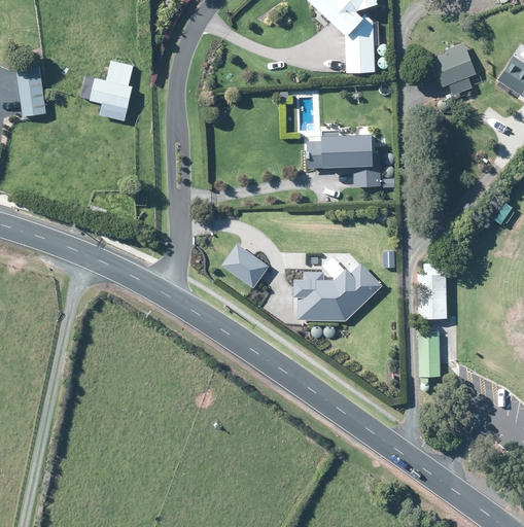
[(304,0),(345,37),(346,72),(374,72),(373,23),(364,14),(360,20),(353,13),(355,10),(375,5),(374,0),(304,0)]
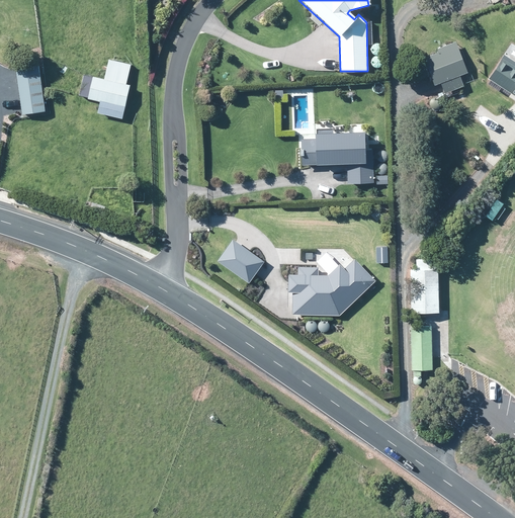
[(465,45),(432,57),(442,86),(476,74),(465,45)]
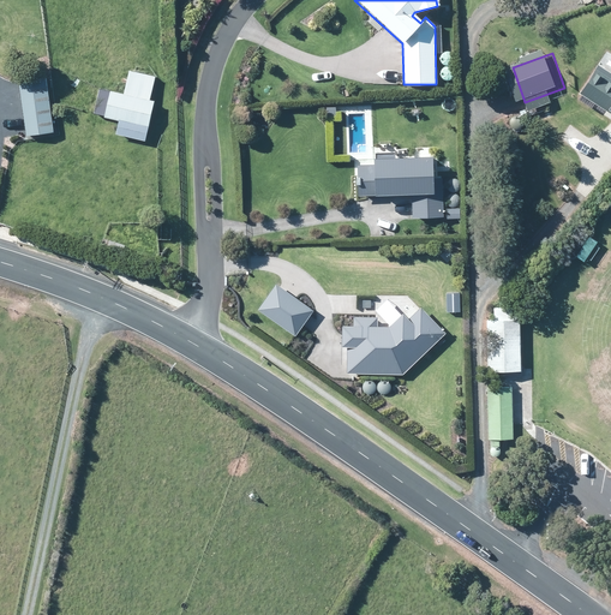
[(610,75),(598,67),(581,95),(610,113),(610,75)]
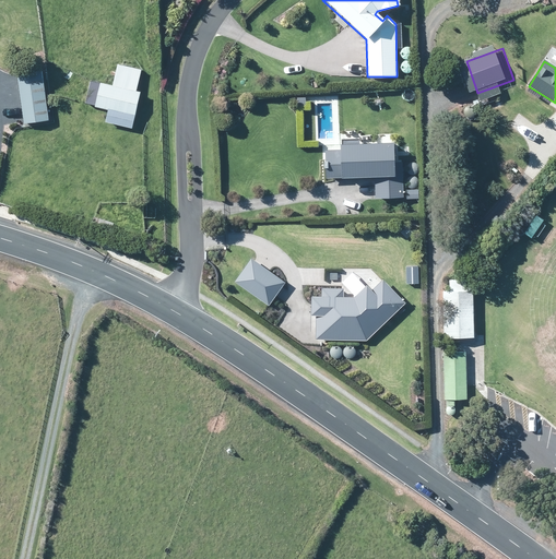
[(121,67),(120,85),(108,84),(106,110),(117,110),(117,113),(144,115),(148,68),(121,67)]
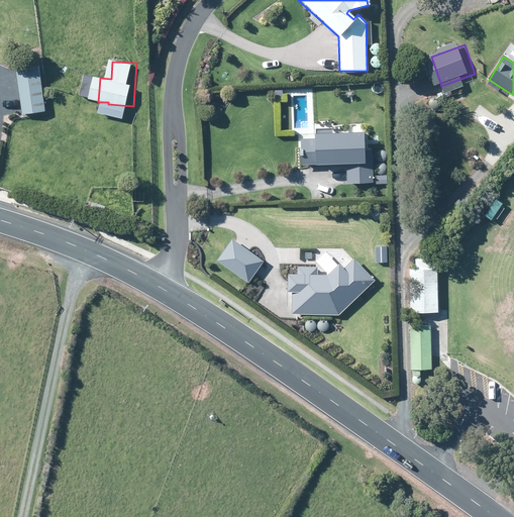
[(45,65),(17,68),(22,117),(52,114),(45,65)]
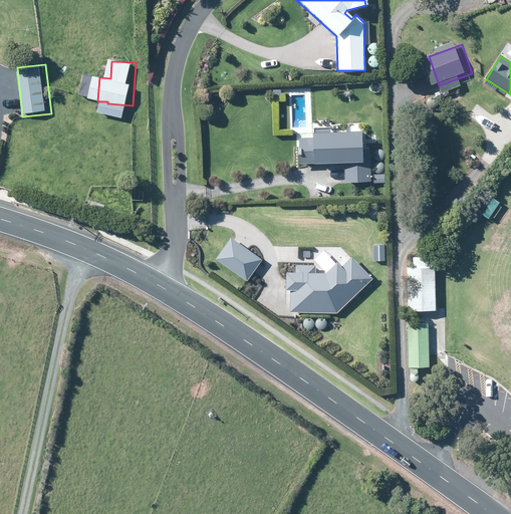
[(299,139),(300,164),(346,162),(347,181),(367,180),(366,152),(359,152),(358,134),(331,134),(330,127),(314,127),(314,133),(310,133),(310,138),(299,139)]
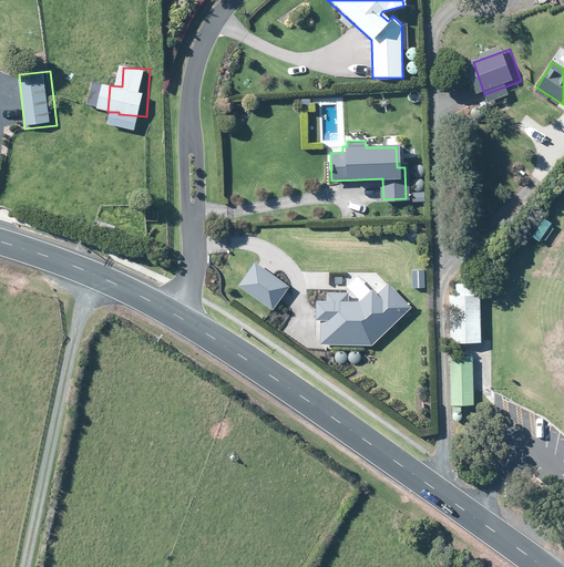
[(255,261),(239,285),(274,310),(290,287),(255,261)]
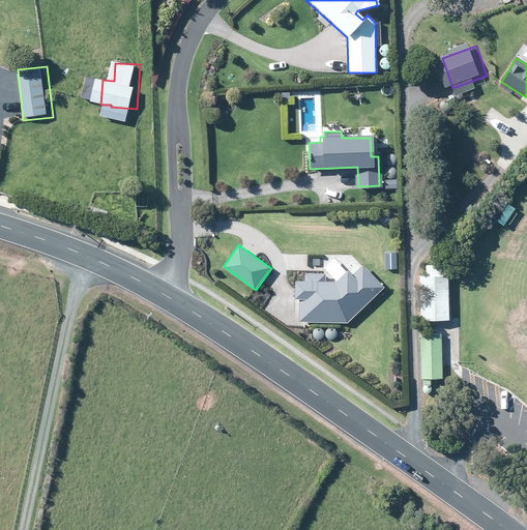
[(301,298),(301,322),(349,323),(385,287),(363,266),(352,276),(347,271),(335,283),(326,282),(327,273),(304,272),(304,281),(294,281),(293,298),(301,298)]
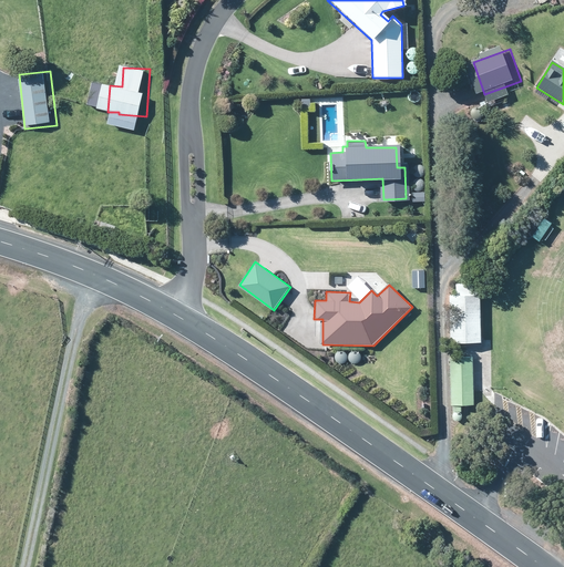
[(475,334),(475,288),(442,288),(443,334),(475,334)]
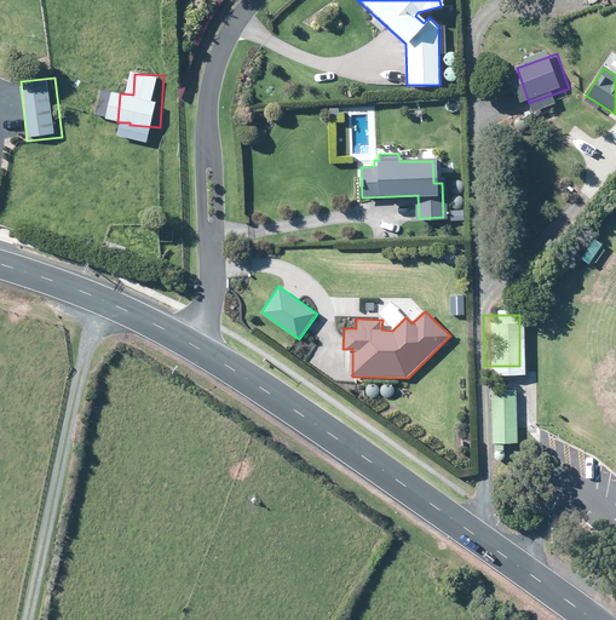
[(513,432),(512,378),(489,379),(489,432),(513,432)]
